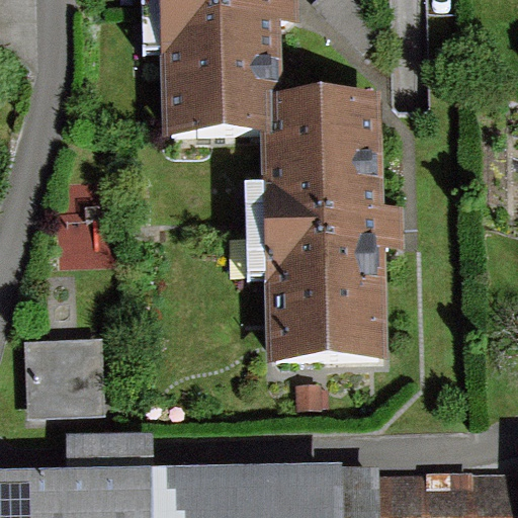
[(162,0),(166,134),(264,131),(276,131),(275,89),(283,89),(279,0),(162,0)]
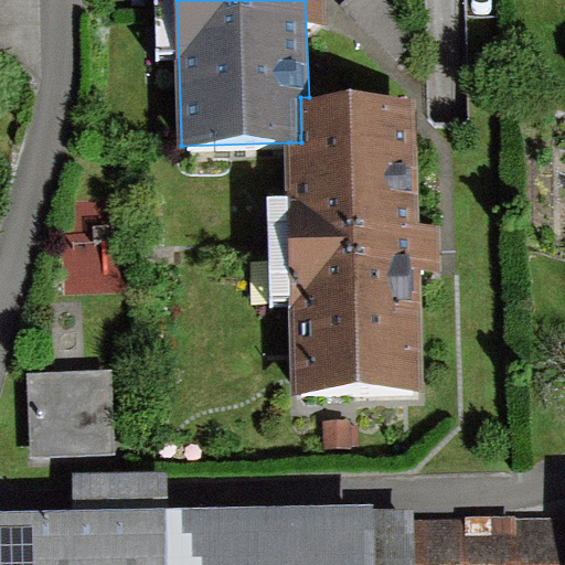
[(288,142),(295,395),(422,393),(417,95),(309,97),(300,97),(301,142),(288,142)]
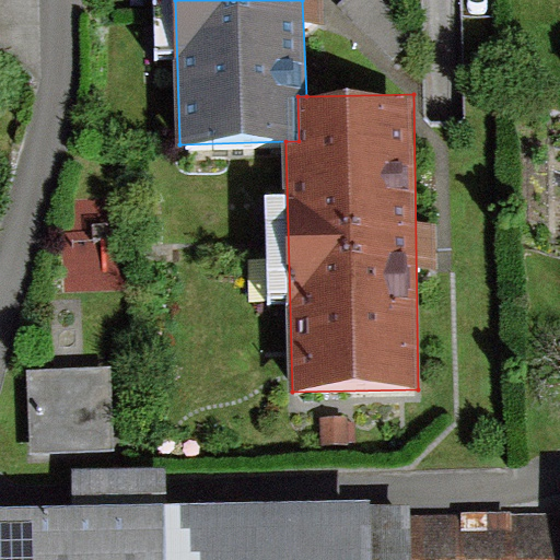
[(113,366),(28,370),(31,452),(116,450),(113,366)]
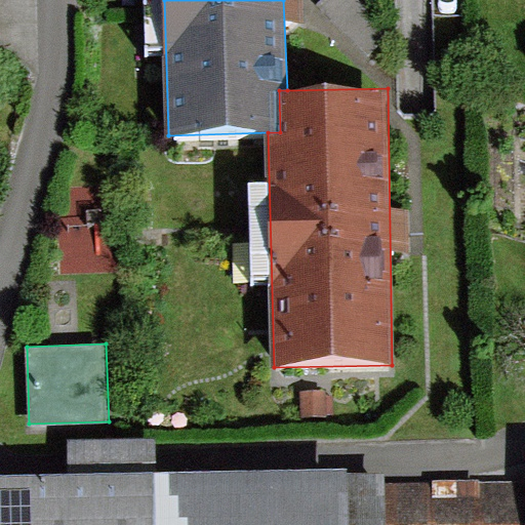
[(69,442),(69,474),(158,472),(158,440),(69,442)]
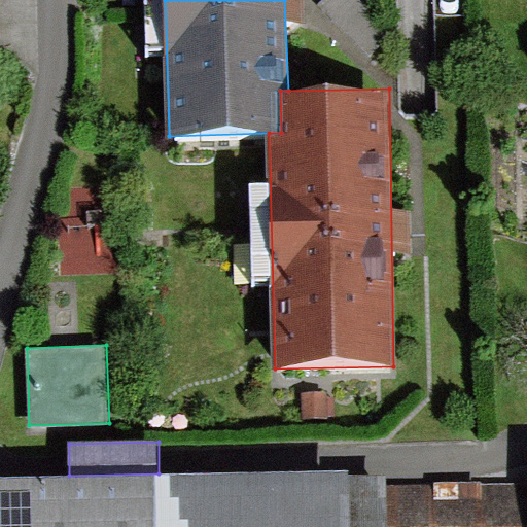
[(164,473),(164,526),(351,526),(351,475),(351,471),(164,473)]
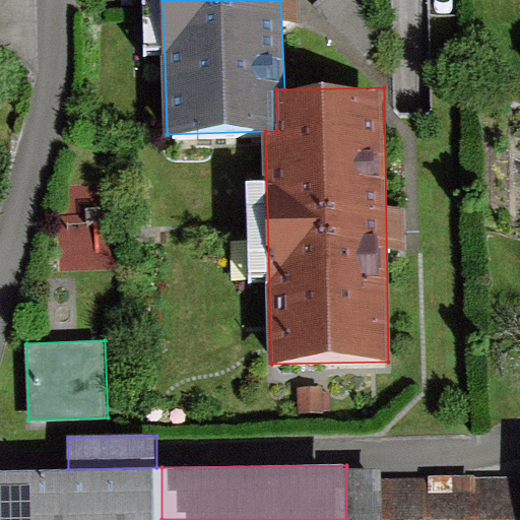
[(68,469),(0,470),(0,519),(161,519),(161,467),(156,467),(68,469)]
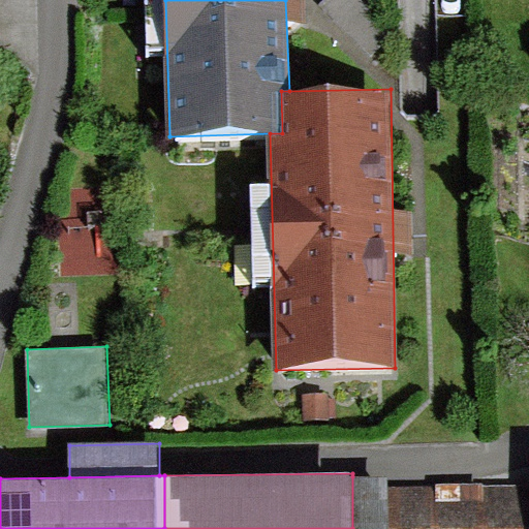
[(387,476),(352,476),(352,528),(387,528),(387,488),(387,476)]
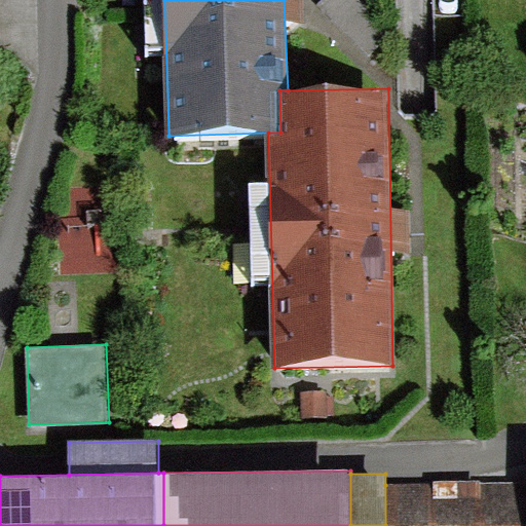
[(525,525),(525,482),(385,485),(385,525),(525,525)]
